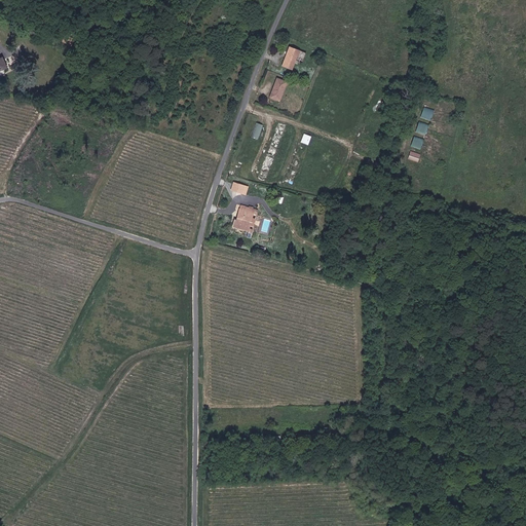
[(299,48),(289,44),(282,63),(291,66),(296,52),(297,53),(299,48)]
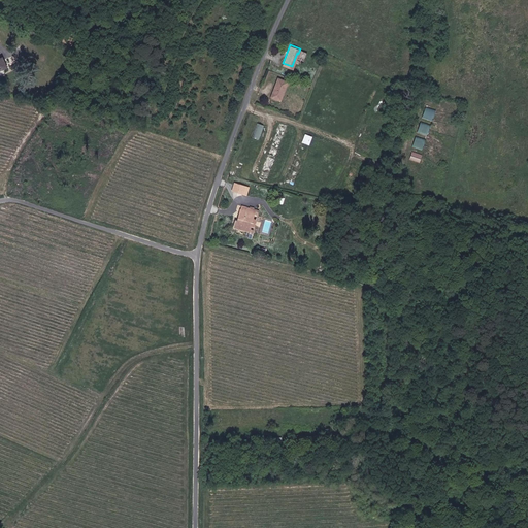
[(287,80),(276,75),(269,94),(279,98),(284,86),(285,86),(287,80)]
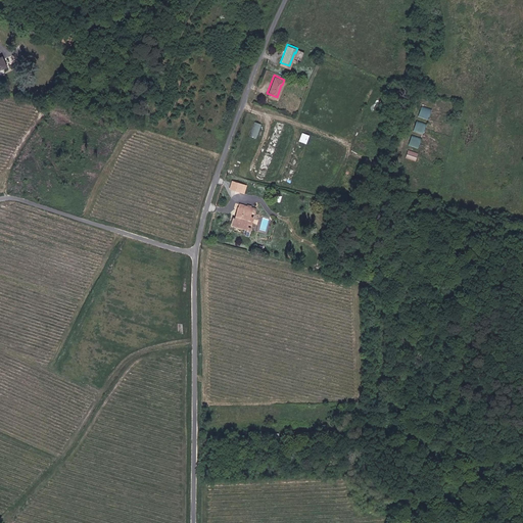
[(419,115),(428,119),(431,108),(422,105),(419,115)]
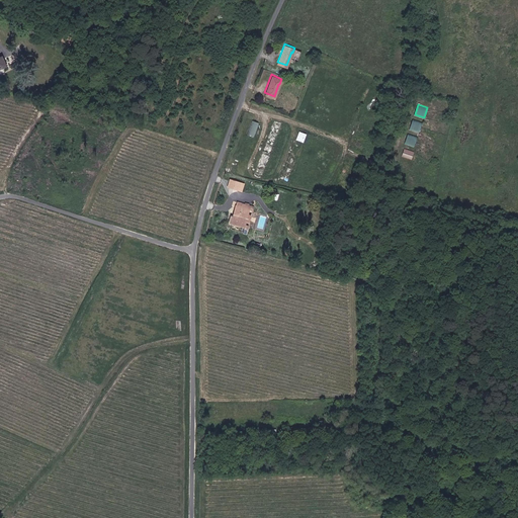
[(413,118),(410,128),(420,132),(423,121),(413,118)]
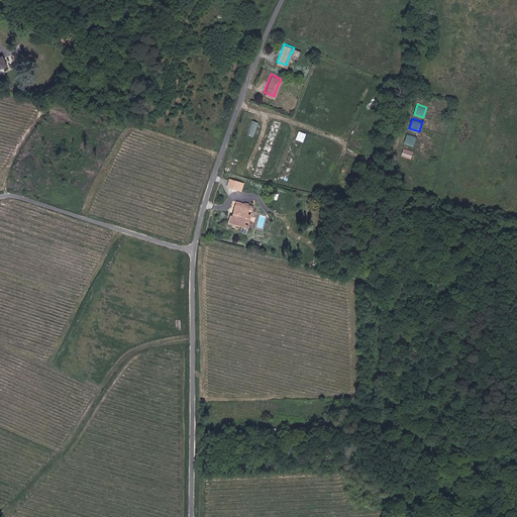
[(282,122),(274,119),(254,172),(263,175),(282,122)]
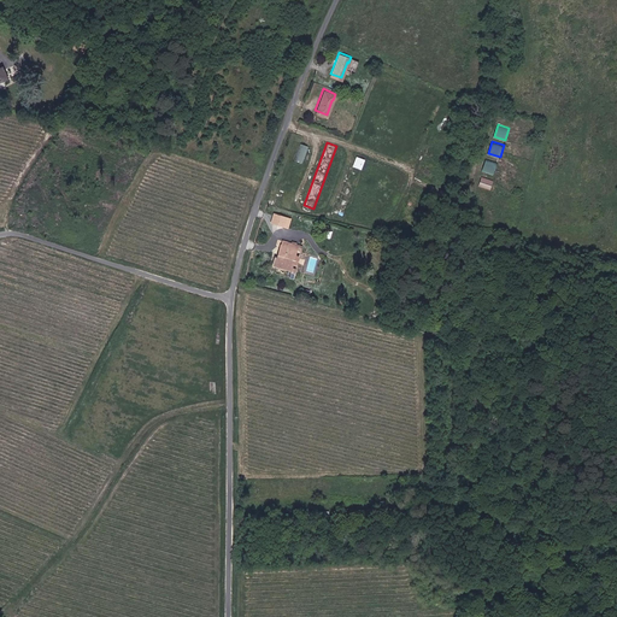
[(301,144),(297,160),(304,163),(310,146),(301,144)]
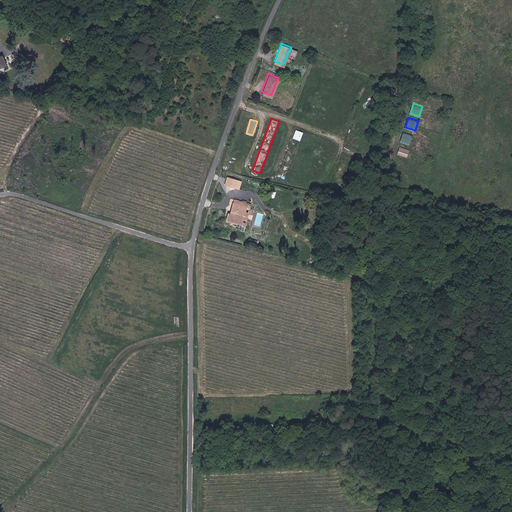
[(359,119),(354,131),(364,134),(368,123),(359,119)]
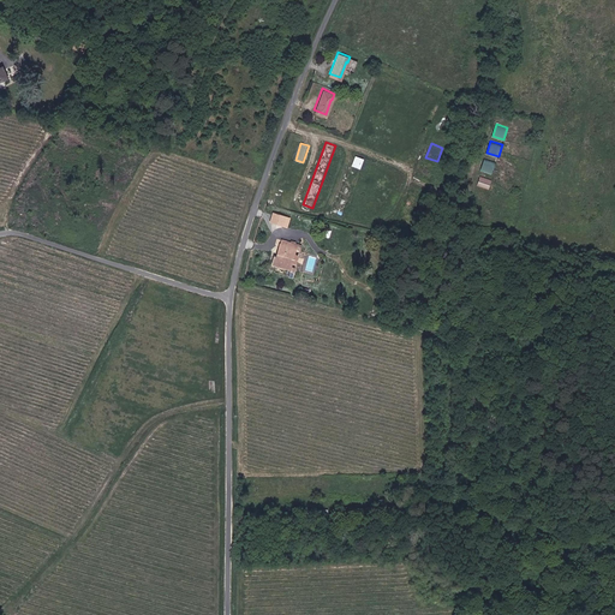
[(354,155),(335,213),(344,216),(363,159),(354,155)]
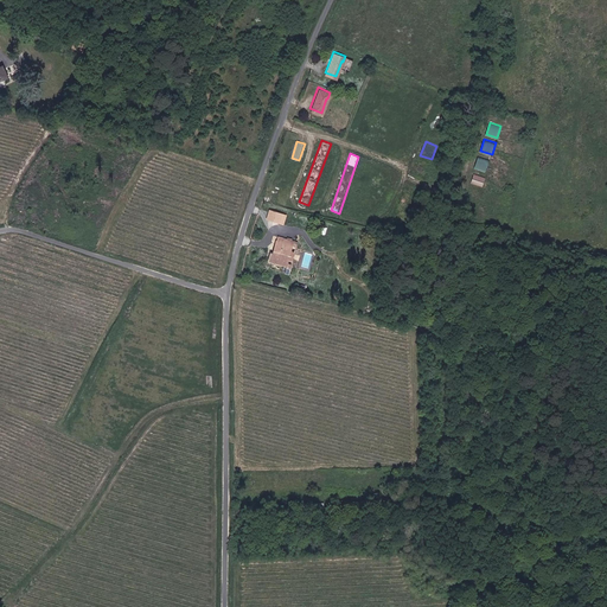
[(486,171),(490,159),(478,155),(475,168),(486,171)]
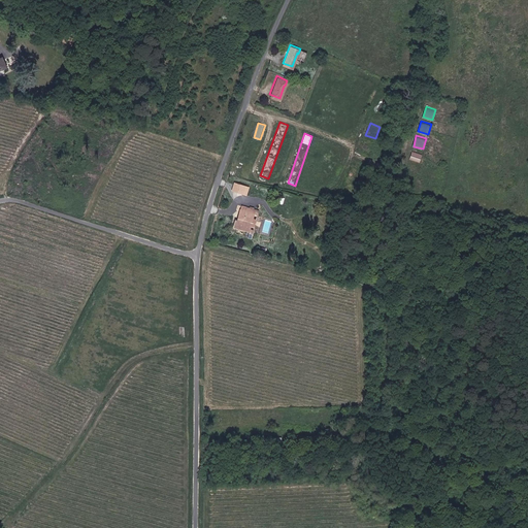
[(413,151),(410,158),(420,162),(423,155),(413,151)]
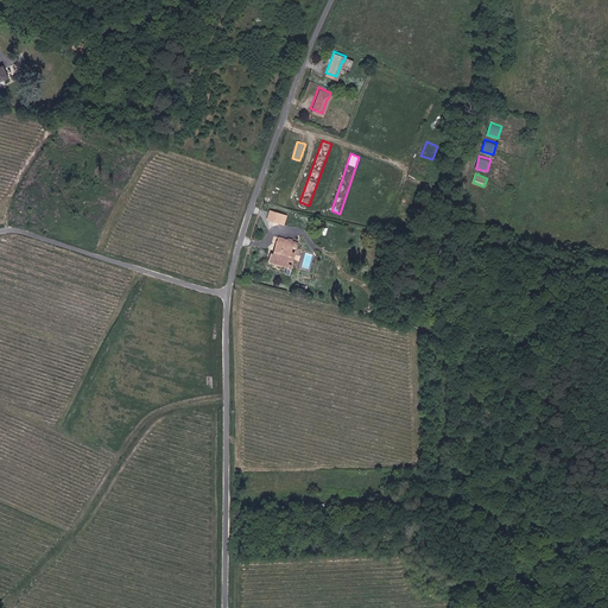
[(287,215),(270,209),(266,220),(285,226),(287,215)]
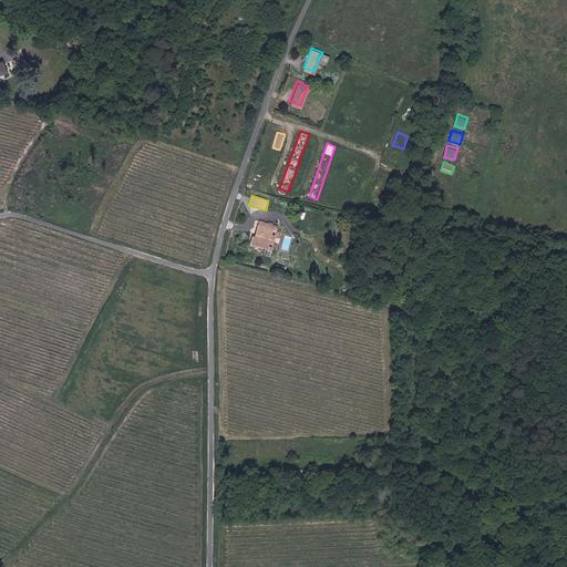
[(271,237),(274,229),(275,227),(260,222),(259,226),(254,245),(268,249),(269,244),(271,237)]
